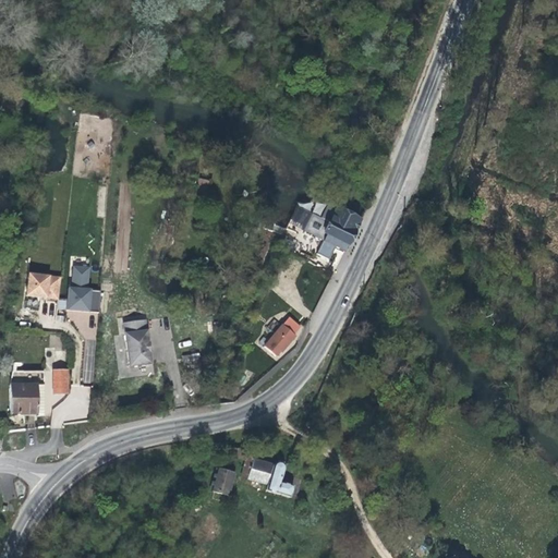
[(205,197),(208,181),(198,178),(195,195),(205,197)]
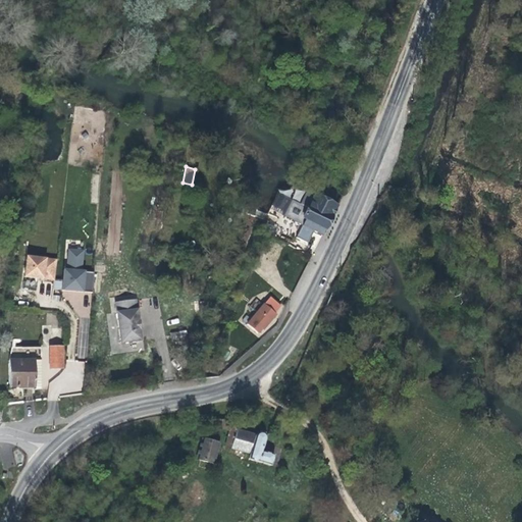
[(328,222),(336,207),(308,192),(302,206),(292,200),(283,216),(303,225),(297,238),(307,243),(313,230),(321,235),(324,227),(326,227),(328,222)]
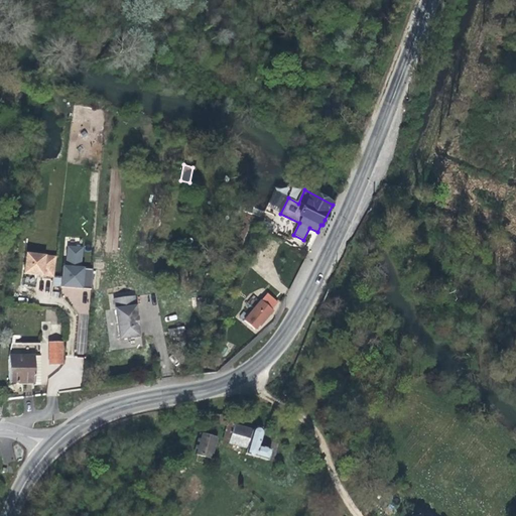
[(62,265),(60,285),(91,287),(92,268),(84,267),(83,264),(84,246),(69,246),(67,265),(62,265)]
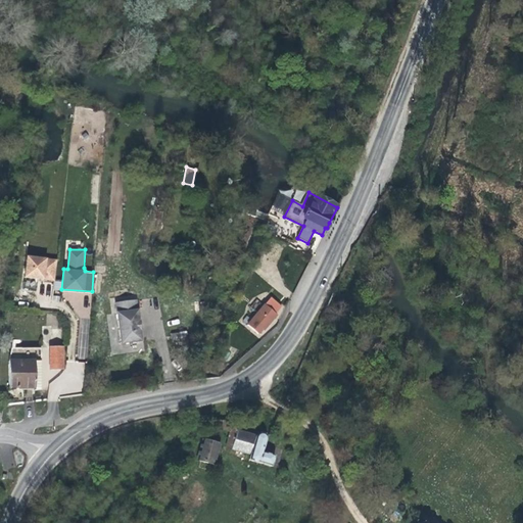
[(25,278),(55,281),(57,257),(27,255),(25,278)]
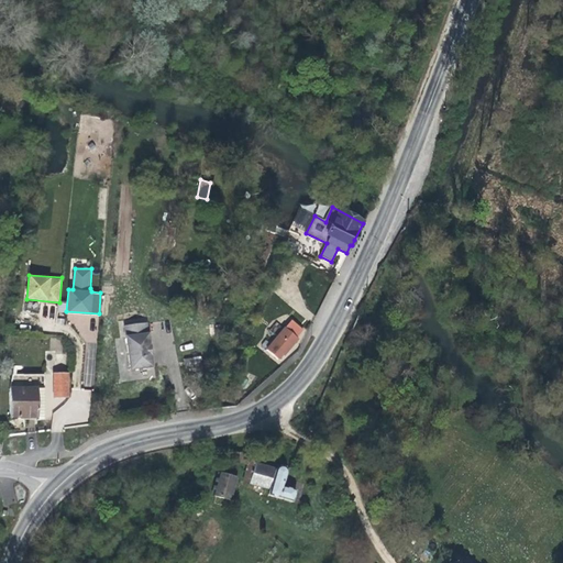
[(297,338),(304,330),(291,320),(266,350),(277,360),(282,355),(284,355),(288,350),(298,339),(297,338)]
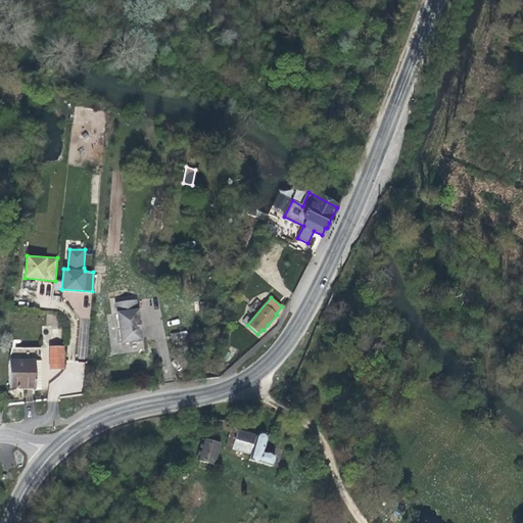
[(121,343),(141,341),(140,331),(140,330),(139,321),(136,300),(115,303),(121,343)]
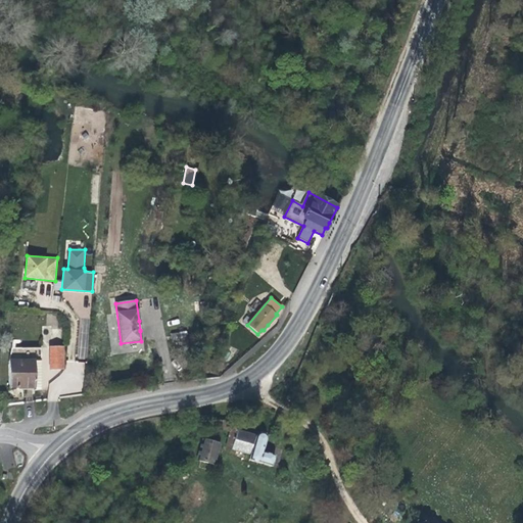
[(63,368),(63,347),(50,348),(50,369),(63,368)]
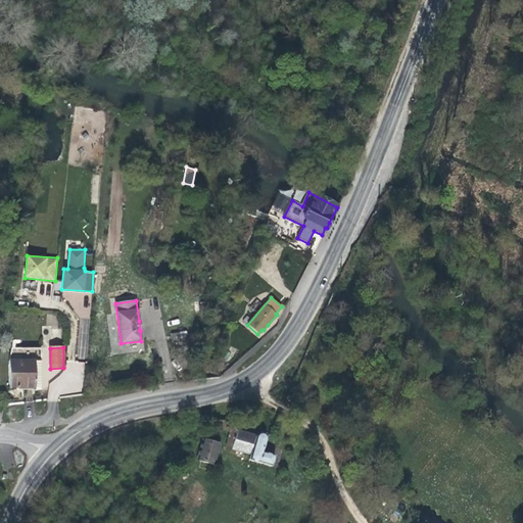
[(36,387),(35,361),(9,361),(9,387),(26,387),(36,387)]
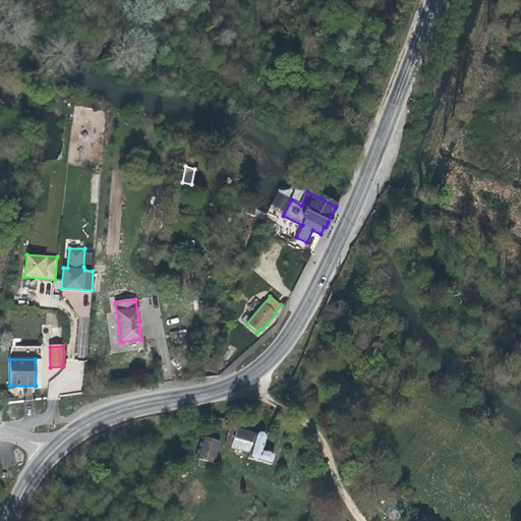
[(222,442),(230,445),(234,427),(233,421),(207,414),(205,421),(226,426),(222,442)]
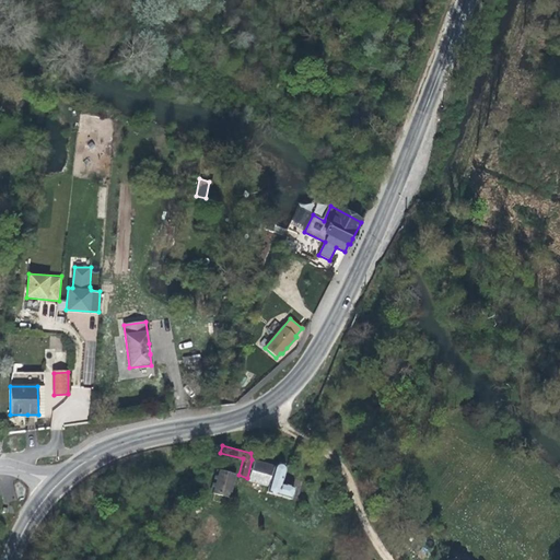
[(280,481),(282,463),(272,459),(271,464),(261,462),(252,459),(247,478),(264,482),(261,489),(290,497),(293,485),(280,481)]
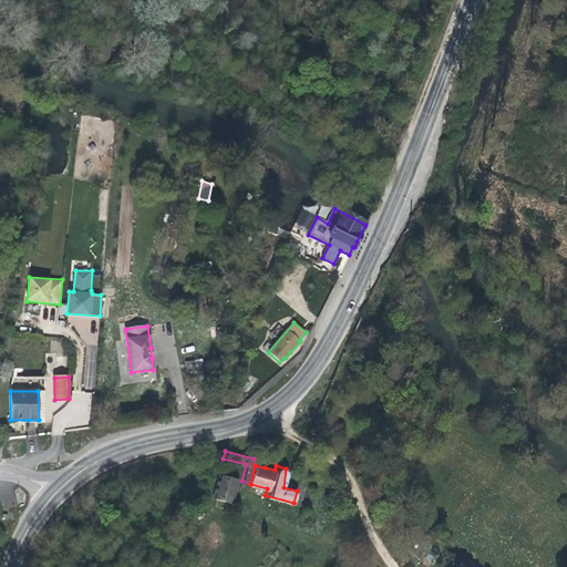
[(236,480),(219,474),(213,494),(229,500),(236,480)]
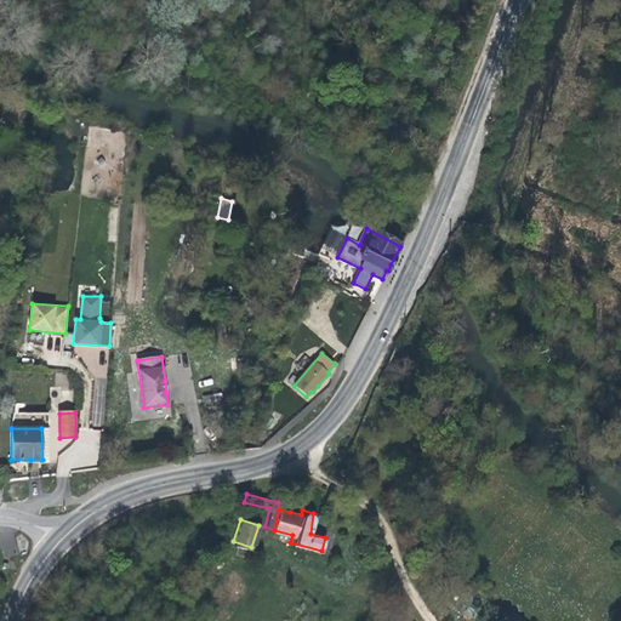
All buildings are outlined.
